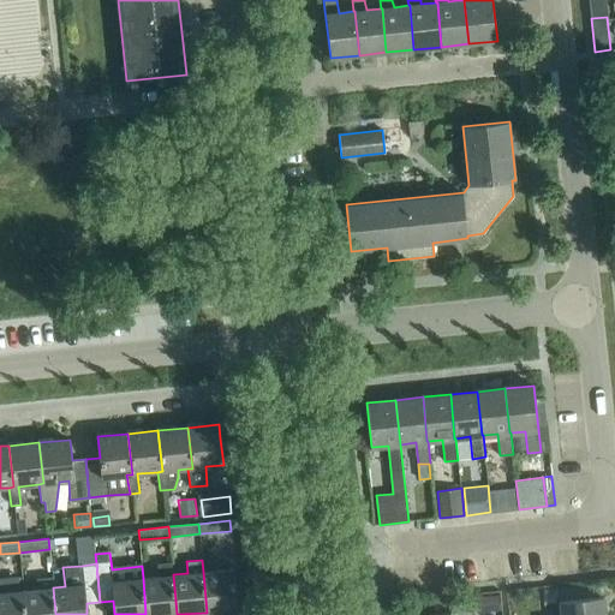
[(234,568),(203,572),(207,613),(238,609),(234,568)]
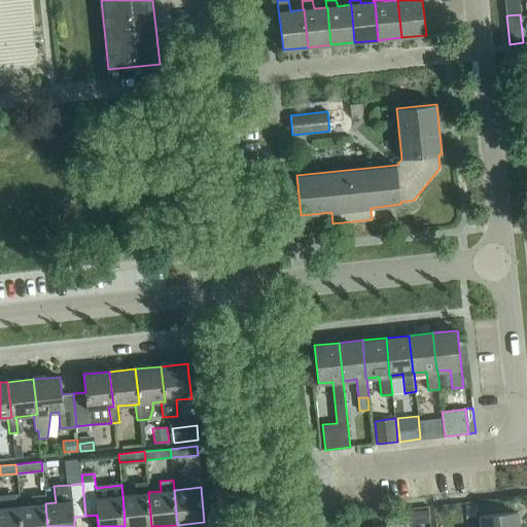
[(151,526),(148,492),(123,495),(125,526),(151,526)]
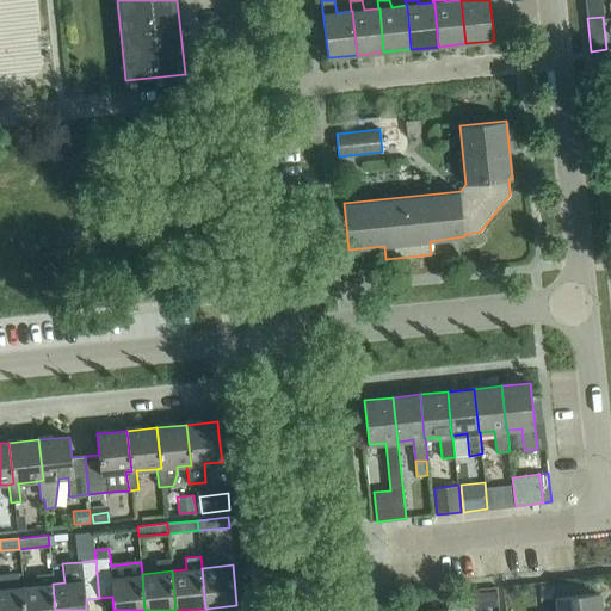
[(55,610),(53,584),(53,573),(36,574),(37,585),(23,586),(25,610),(55,610)]
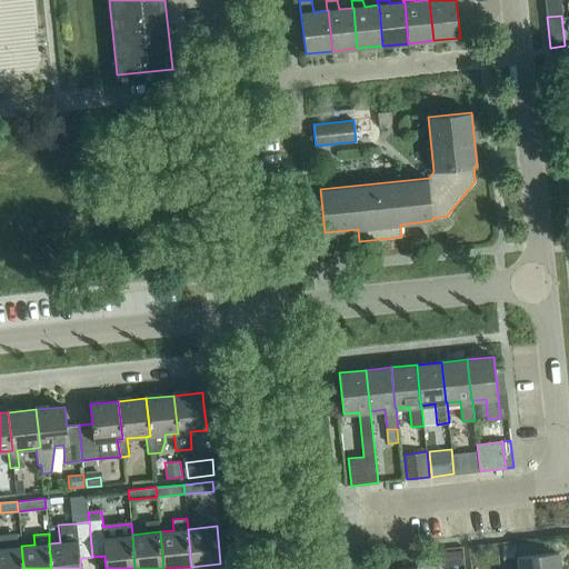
[(0,568),(23,568),(21,546),(0,548),(0,568)]
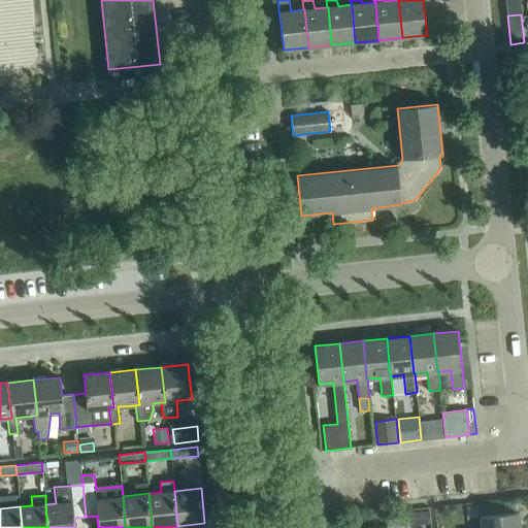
[(410,523),(428,522),(427,510),(410,512),(410,523)]
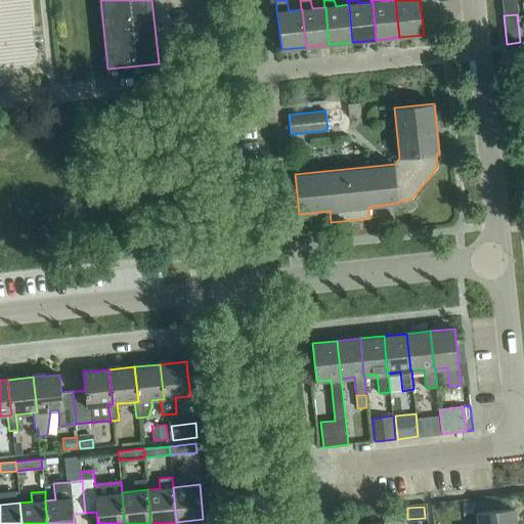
[(516,523),(515,507),(477,511),(478,523),(516,523)]
